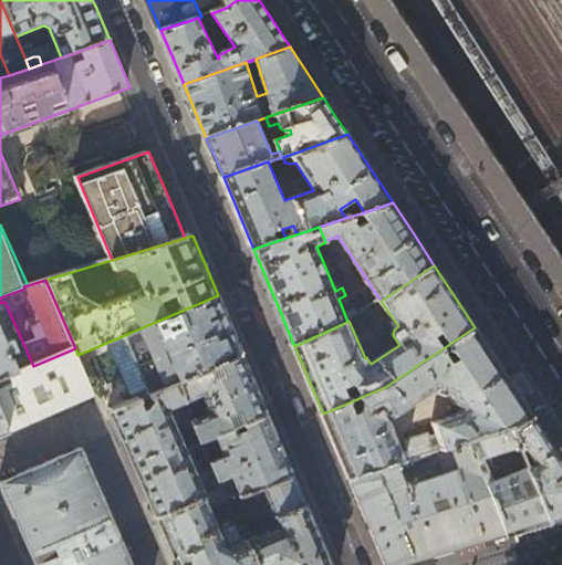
[(218,295),(143,327),(168,387),(243,355),(231,327),(218,295)]
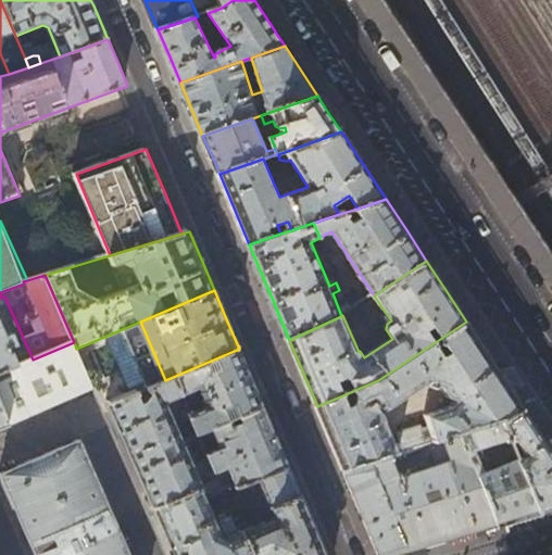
[(349,311),(354,318),(371,307),(366,300),(349,311)]
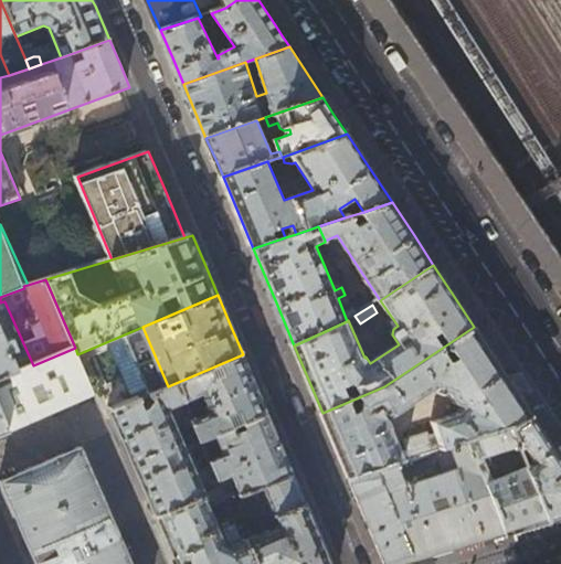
[(0,326),(0,379),(20,371),(0,326)]
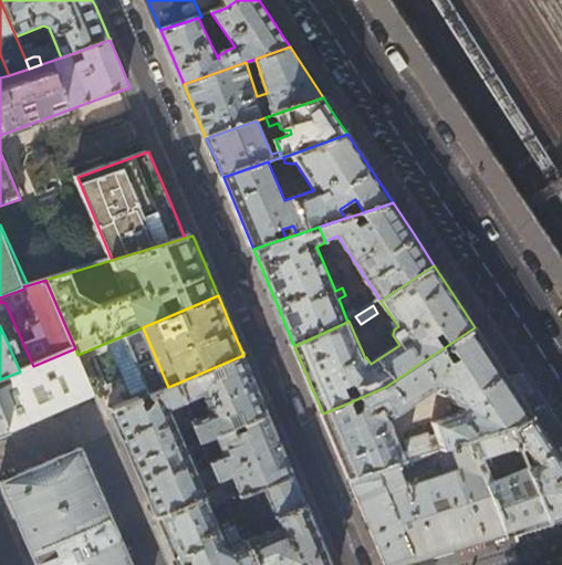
[(512,430),(533,416),(502,368),(475,327),(385,387),(323,414),(352,480),(418,458),(440,450),(470,441),(510,427),(512,430)]
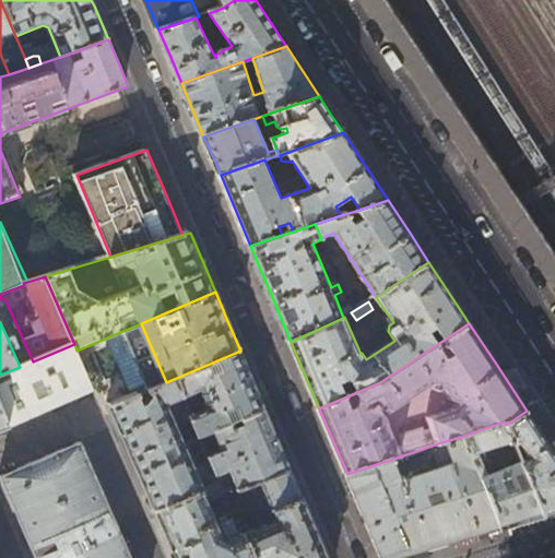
[(95,391),(77,351),(74,344),(33,361),(20,367),(0,375),(0,402),(12,427),(95,391)]
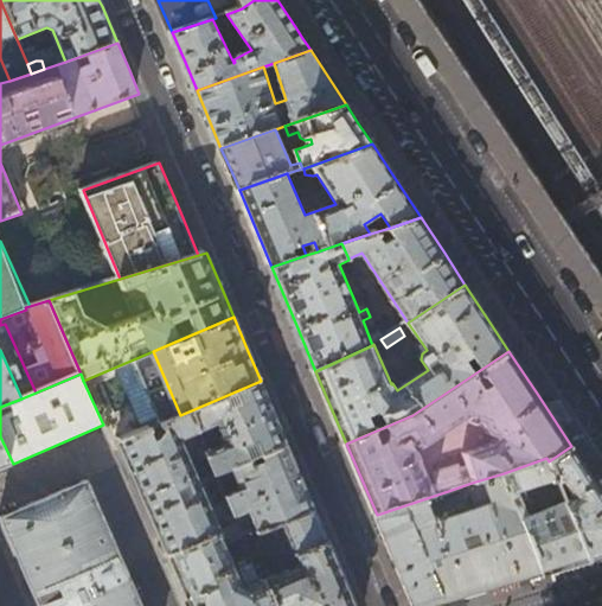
[(234,467),(288,445),(276,416),(261,381),(180,415),(121,440),(171,555),(223,533),(200,480),(216,474),(218,473),(218,474),(225,471),(234,467)]
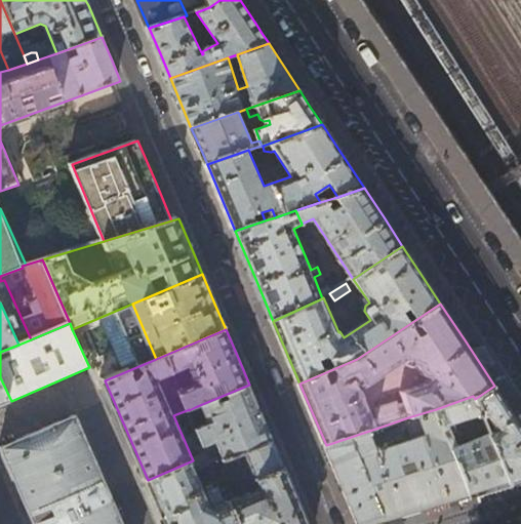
[(0,377),(0,405),(11,401),(0,377)]
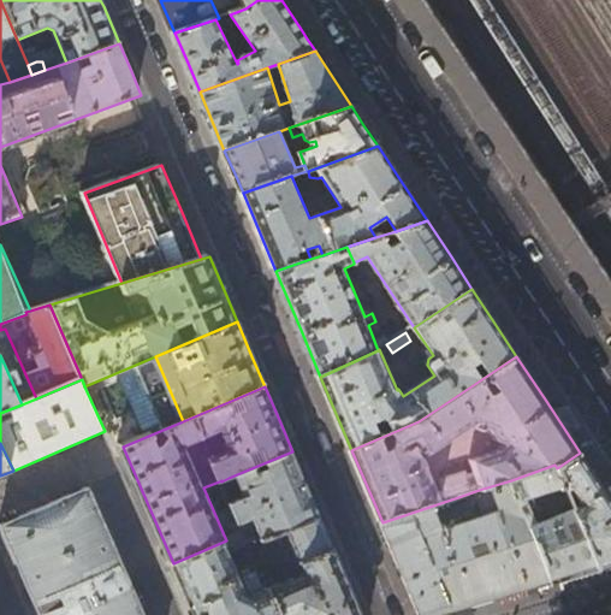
[(292,451),(237,474),(247,497),(236,502),(233,496),(229,498),(239,524),(243,532),(244,533),(259,527),(265,540),(321,519),(308,488),(292,451)]
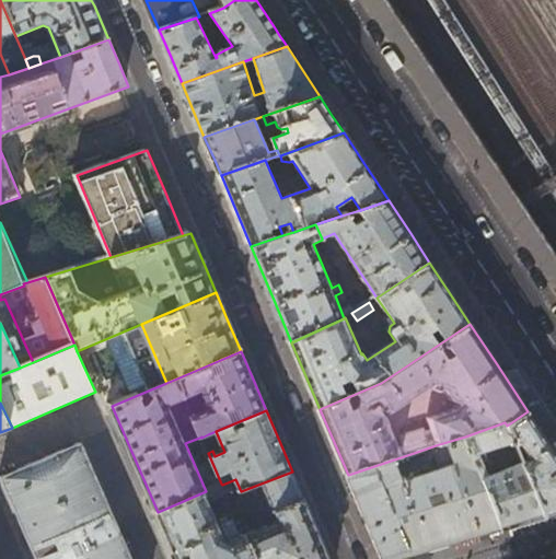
[(555,454),(552,449),(528,411),(507,426),(513,442),(516,446),(521,443),(531,459),(523,465),(545,516),(555,513),(555,454)]
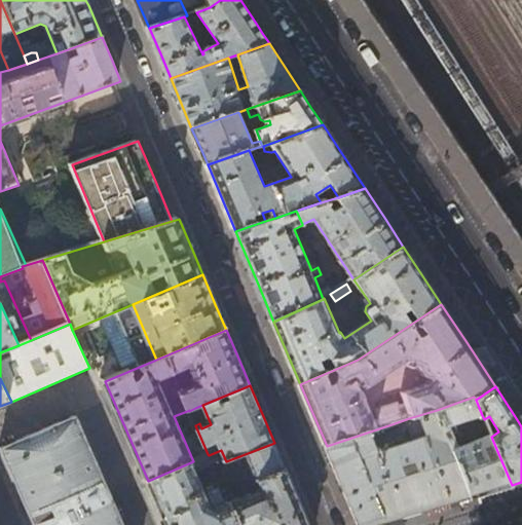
[(482,415),(476,400),(474,397),(437,410),(473,497),(492,491),(512,485),(491,437),(490,436),(467,445),(457,424),(482,415)]
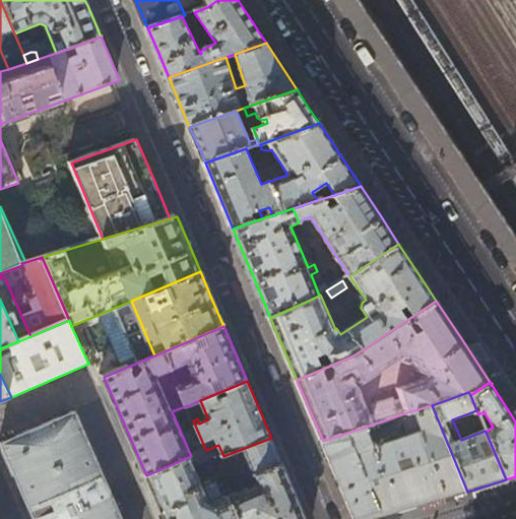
[(193,403),(187,406),(190,413),(196,411),(193,403)]
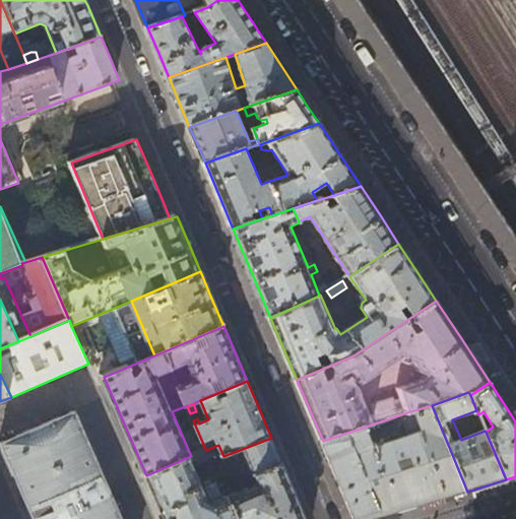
[(467,492),(432,405),(404,413),(407,423),(416,419),(421,433),(370,449),(372,443),(369,434),(386,429),(384,420),(323,441),(356,518),(375,518),(416,507),(467,492)]
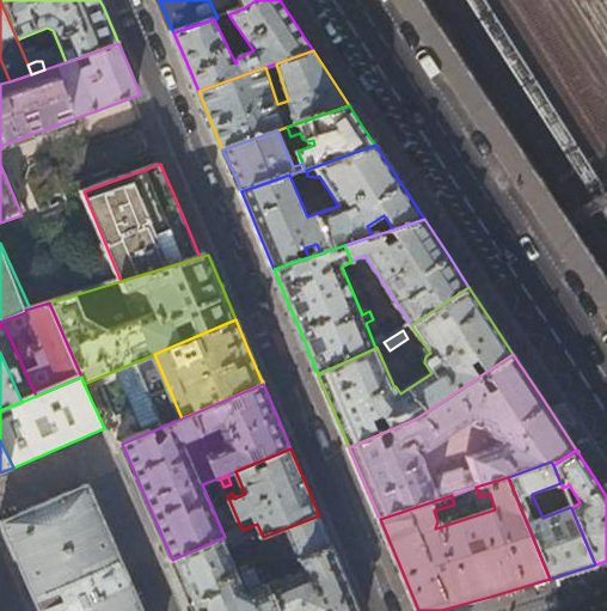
[(2,523),(42,610),(143,610),(89,484),(2,523)]
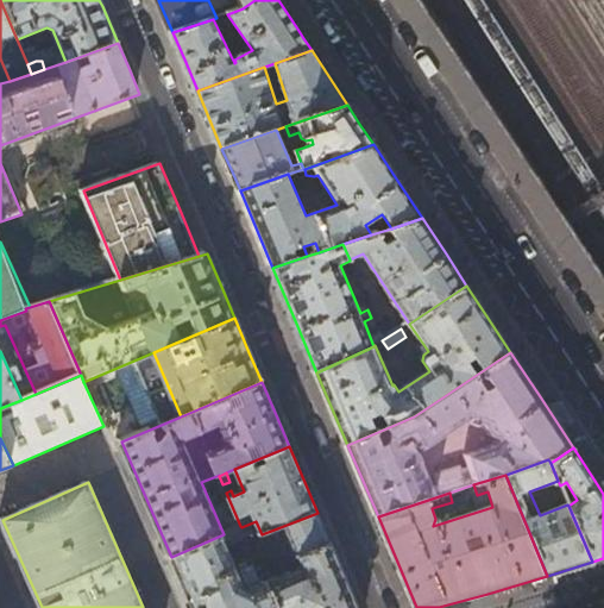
[(318,513),(262,534),(276,569),(283,566),(285,575),(265,584),(275,607),(358,607),(338,562),(318,513)]
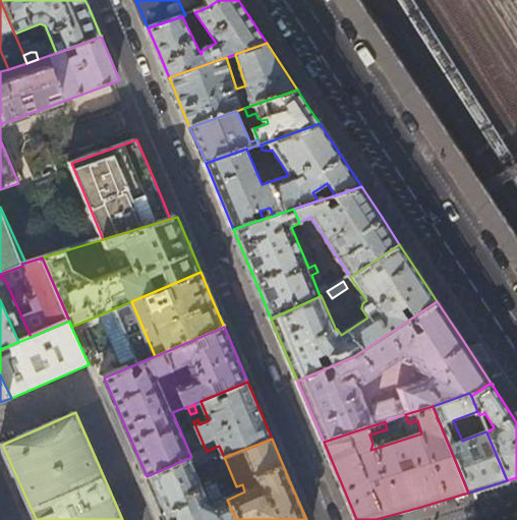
[(200,453),(206,450),(203,443),(197,445),(200,453)]
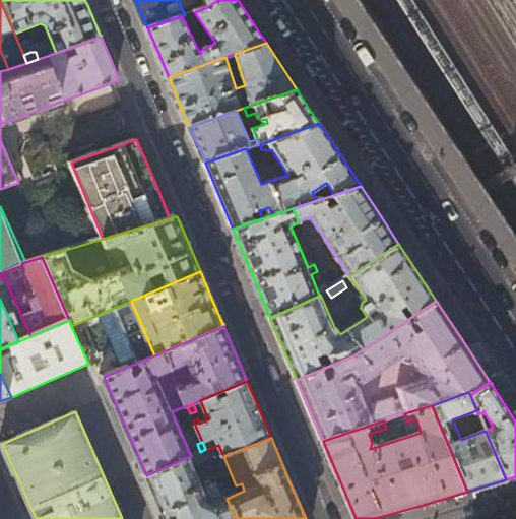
[(206,450),(205,449),(200,452),(191,456),(146,475),(165,518),(235,518),(227,499),(219,482),(208,488),(214,502),(211,503),(207,500),(194,469),(210,462),(209,461),(210,460),(206,450)]
